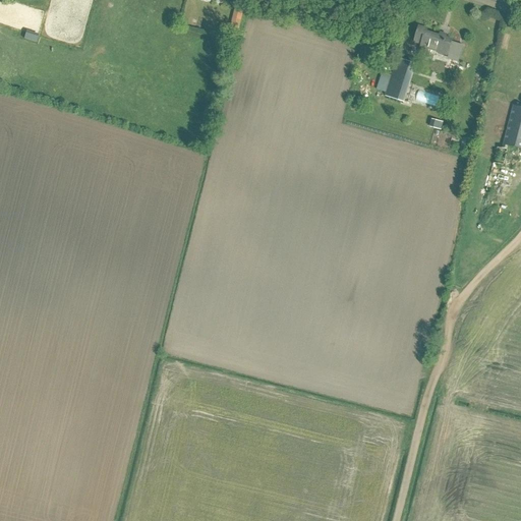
[(238,30),(243,9),(235,7),(230,27),(238,30)]
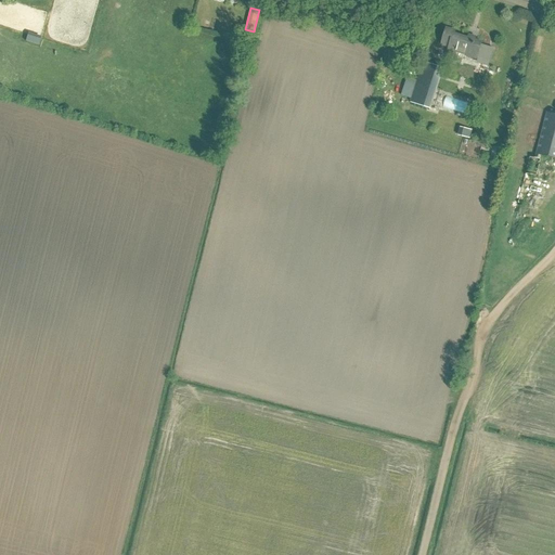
[(446,28),(441,44),(449,47),(448,51),(476,59),(477,60),(476,63),(488,66),(493,48),(479,44),(480,42),(474,40),(474,37),(468,36),(467,38),(453,34),(454,31),(446,28)]
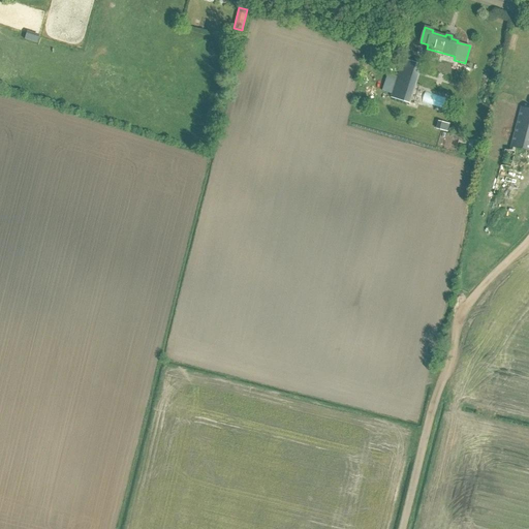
[(440,67),(444,56),(407,44),(405,50),(412,52),(409,61),(424,66),(425,62),(440,67)]
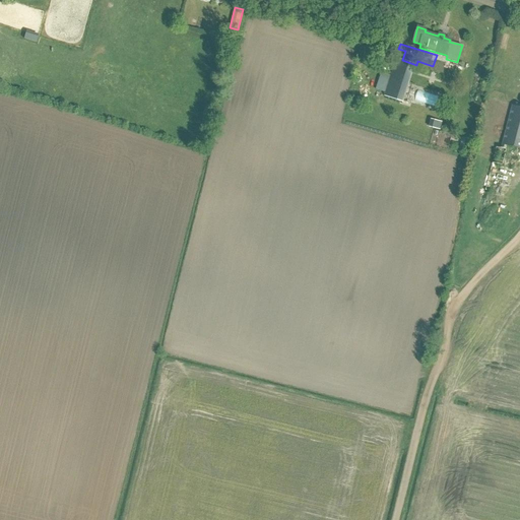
[(409,70),(395,66),(391,76),(386,92),(385,95),(399,101),(409,70)]
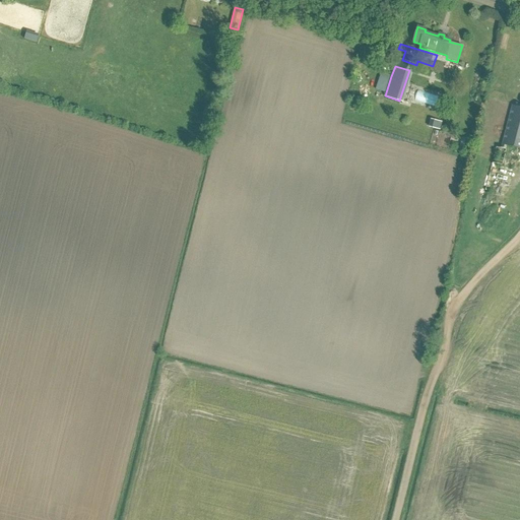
[(386,92),(391,76),(382,73),(377,90),(386,92)]
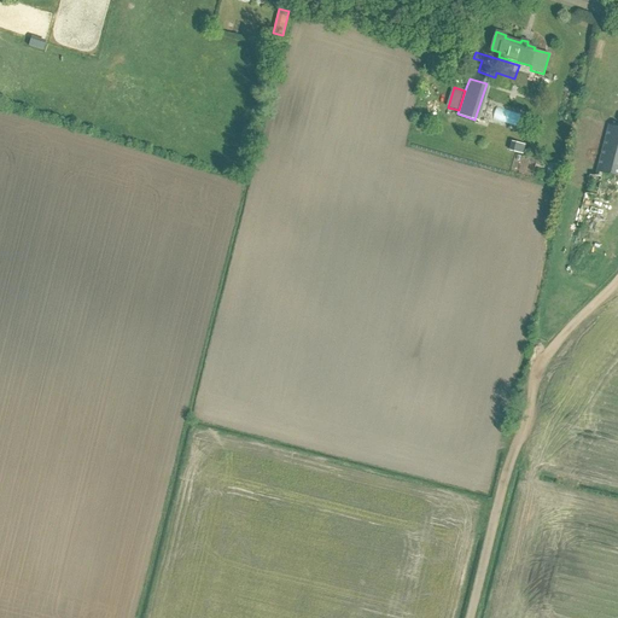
[(617,127),(608,126),(595,176),(600,178),(601,173),(617,178),(617,174),(617,127)]
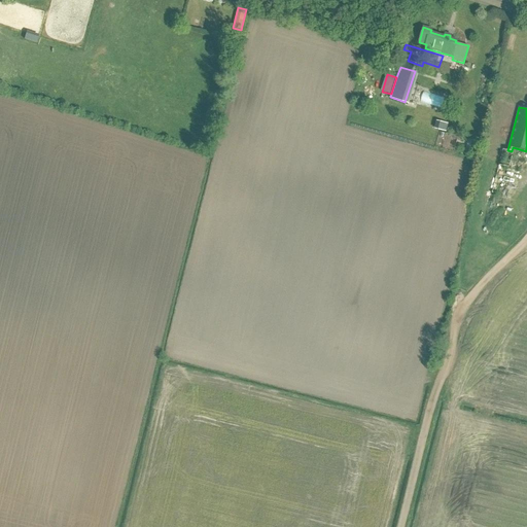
[(438,120),(436,128),(448,131),(450,124),(438,120)]
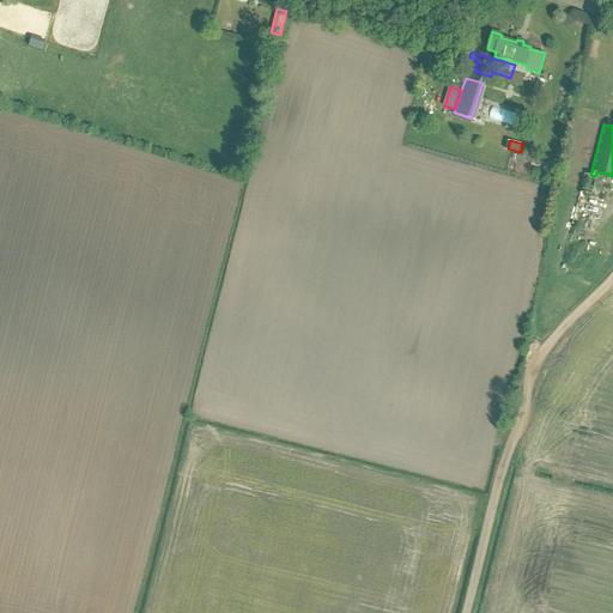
[(530,183),(533,169),(525,168),(523,182),(530,183)]
